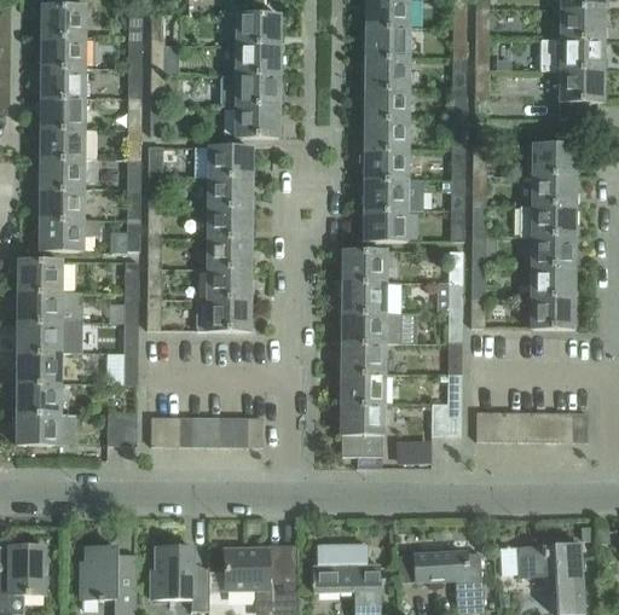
[(84,38),(84,6),(79,6),(79,0),(44,0),(44,6),(40,6),(40,38),(84,38)]
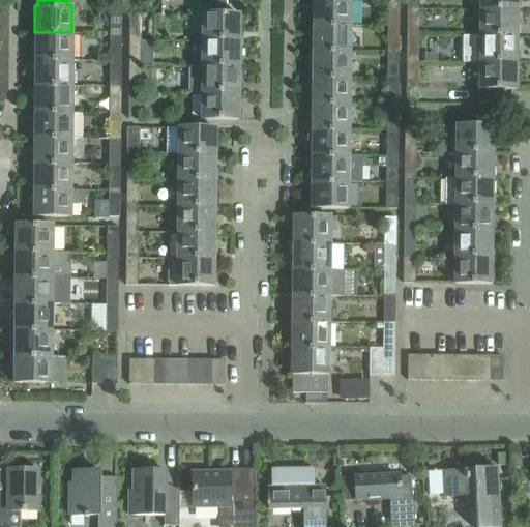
[(350,23),(350,0),(312,0),(313,23),(350,23)]
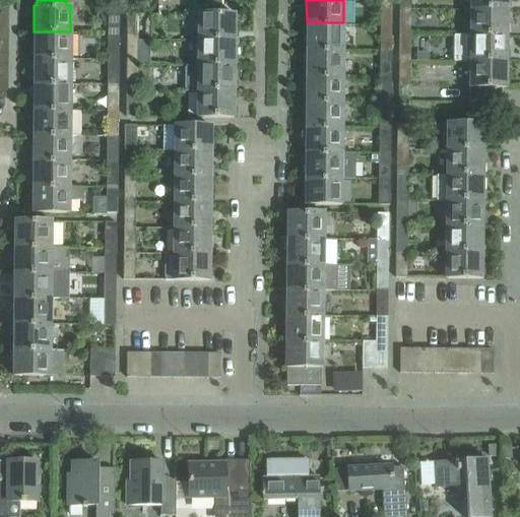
[(468,0),(469,9),(506,9),(505,0),(468,0)]
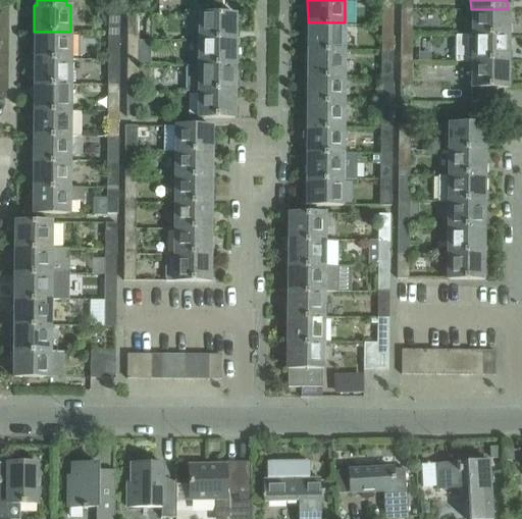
[(381,7),(381,22),(393,22),(393,7),(381,7)]
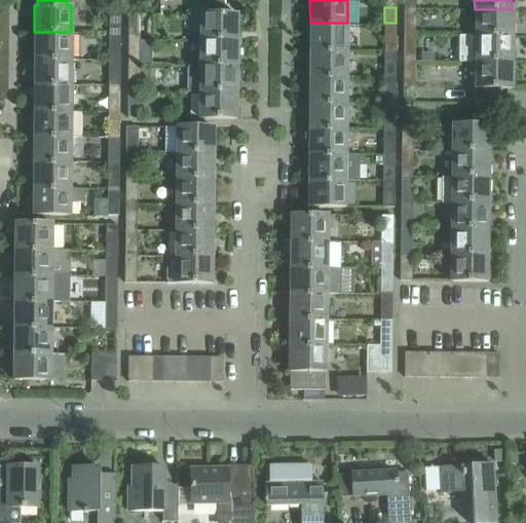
[(403,9),(403,24),(414,24),(414,9),(403,9)]
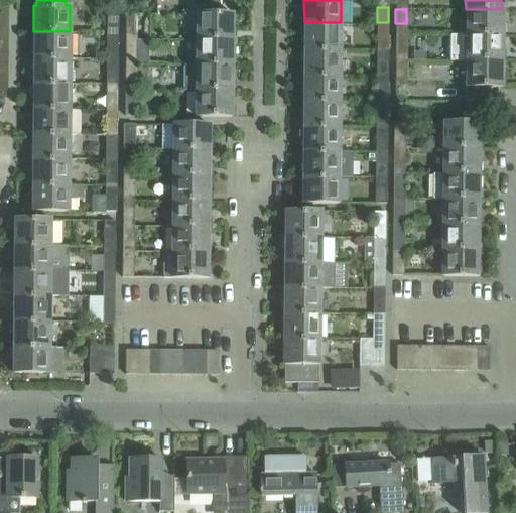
[(502,34),(502,9),(466,9),(466,34),(502,34)]
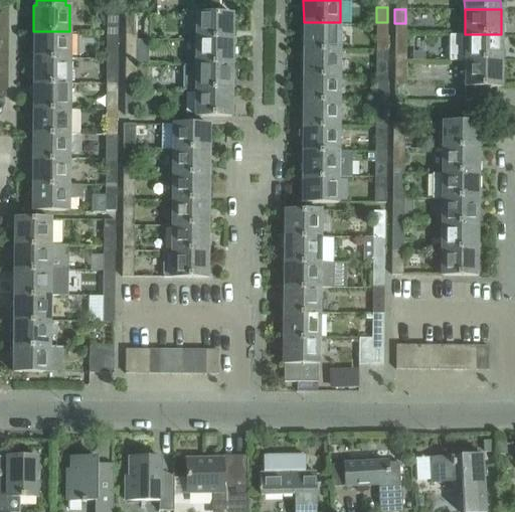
[(196,11),(196,37),(232,37),(232,12),(196,11)]
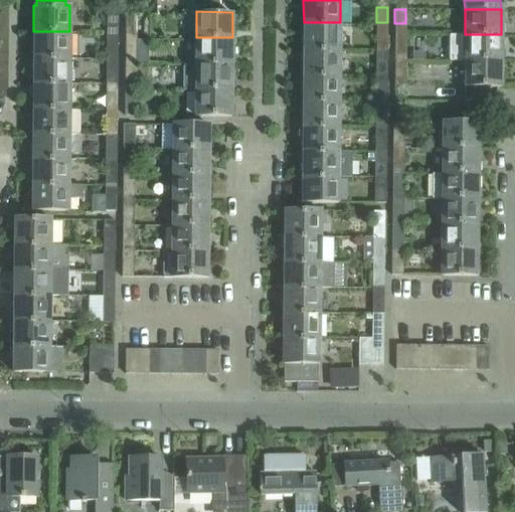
[(126,12),(126,27),(137,27),(137,12),(126,12)]
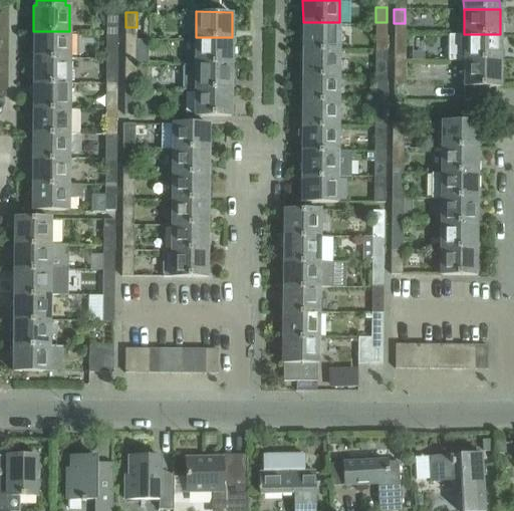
[(116,16),(105,16),(105,31),(116,31),(116,16)]
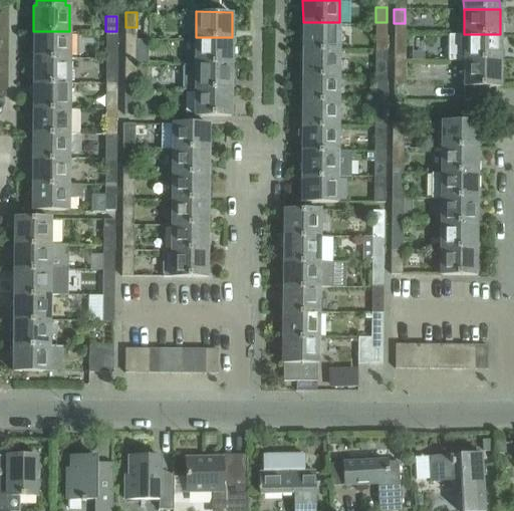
[(338,47),(339,22),(303,22),(303,47),(338,47)]
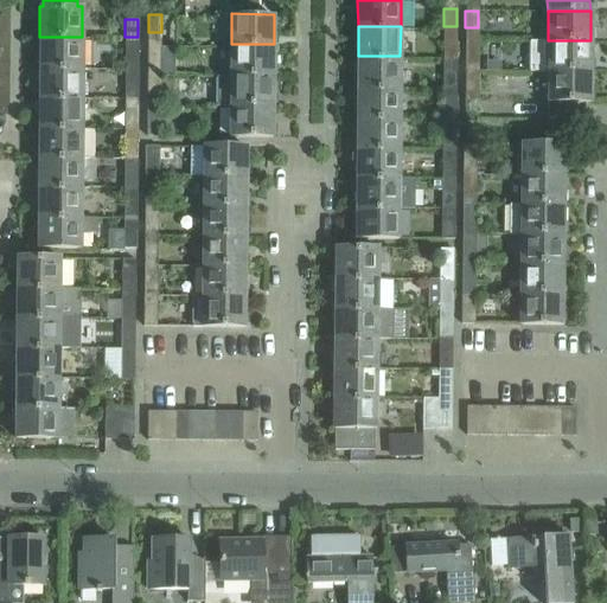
[(82,66),(82,37),(39,37),(39,66),(82,66)]
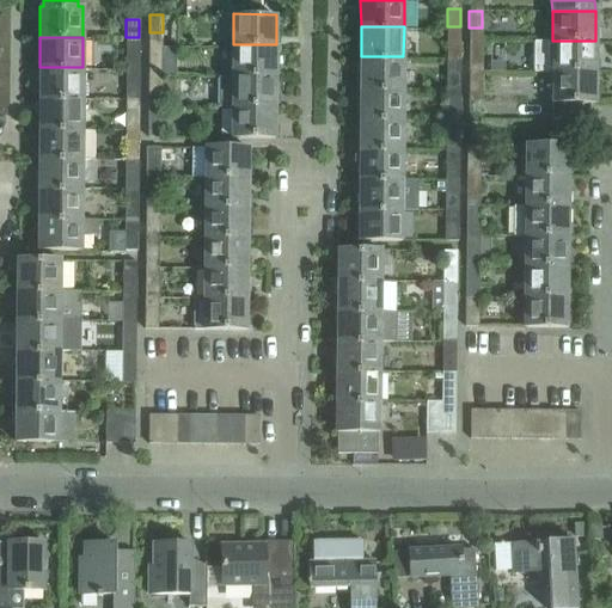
[(447,40),(447,56),(460,57),(460,40),(447,40)]
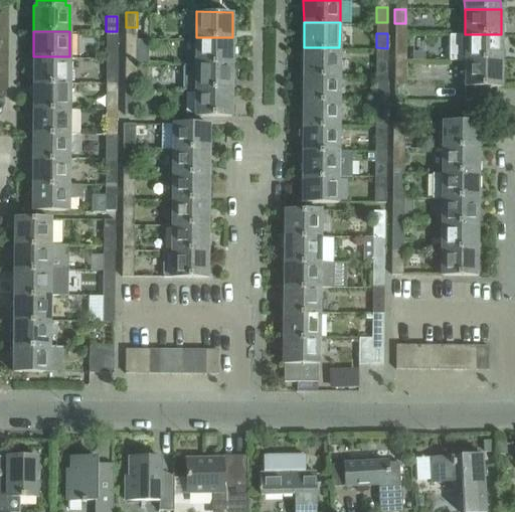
[(394,34),(394,48),(405,48),(405,34),(394,34)]
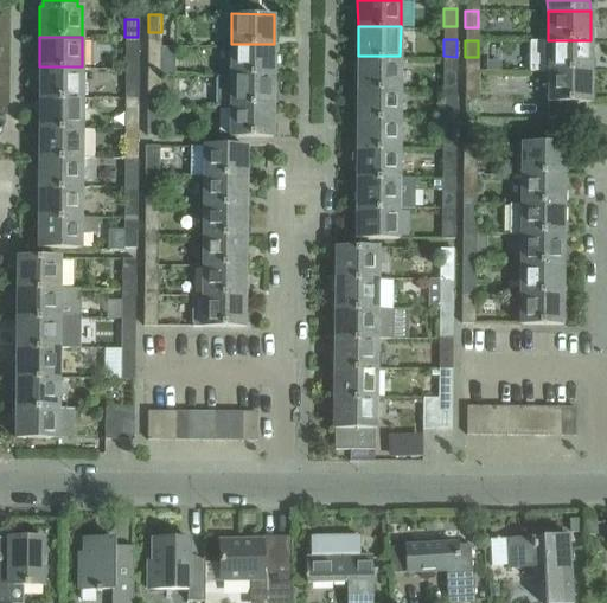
[(590,40),(548,40),(530,40),(530,70),(547,70),(590,70),(590,40)]
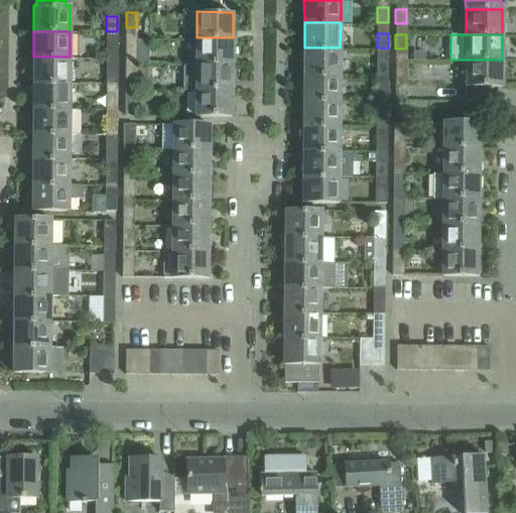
[(126,36),(126,51),(137,51),(137,36),(126,36)]
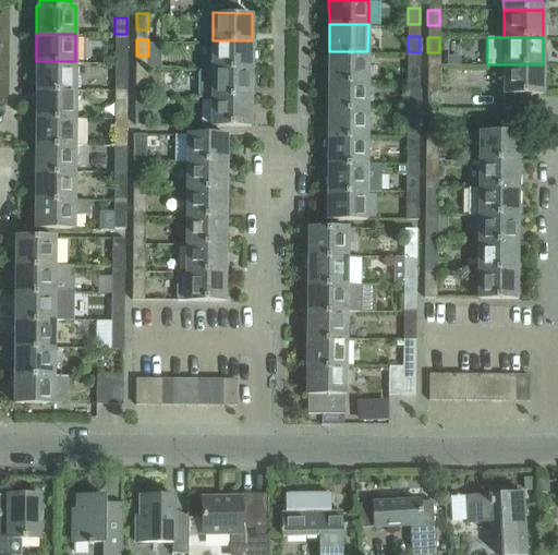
[(251,69),(252,40),(213,40),(213,68),(251,69)]
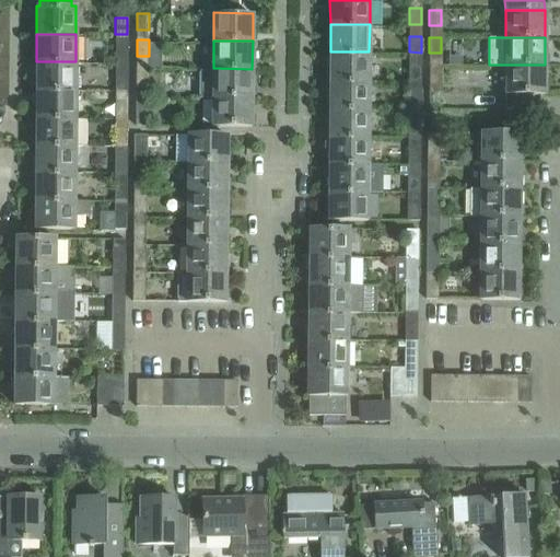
[(127,46),(115,46),(115,61),(127,61),(127,46)]
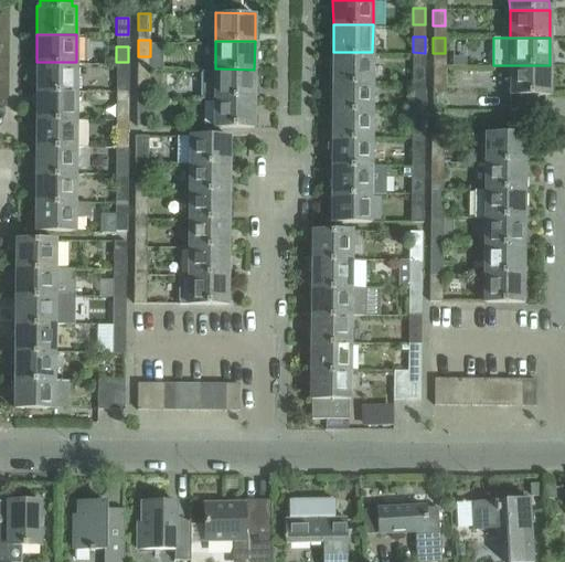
[(372,80),(372,52),(333,52),(332,80),(372,80)]
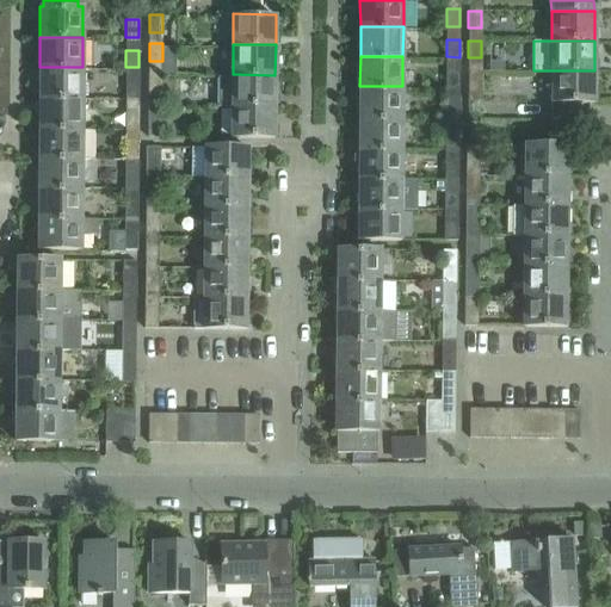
[(82,97),(82,67),(39,67),(39,97),(82,97)]
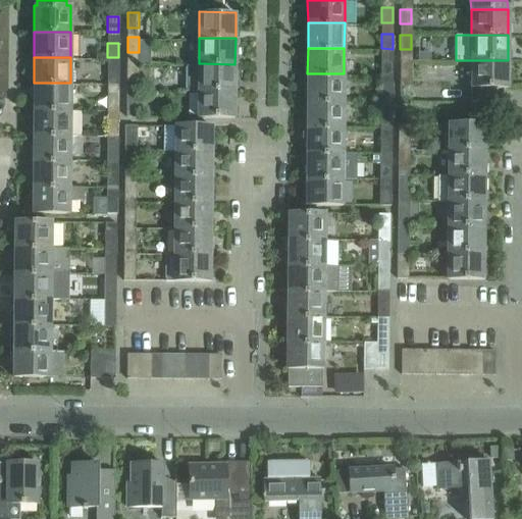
[(381,59),(381,74),(393,74),(393,59),(381,59)]
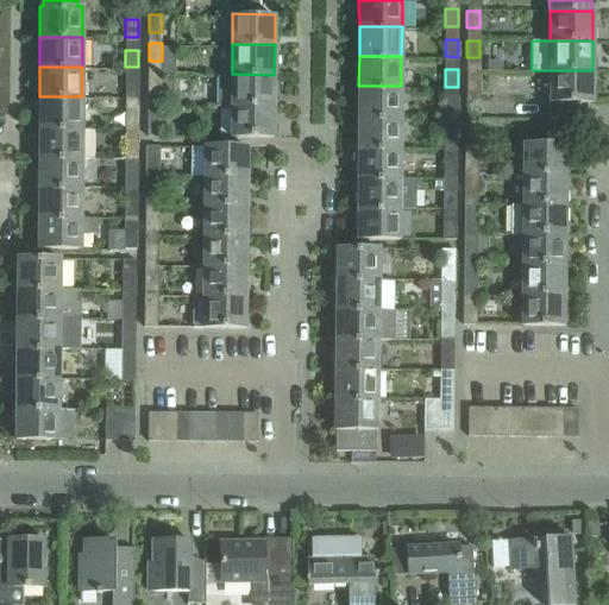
[(466,70),(465,87),(478,87),(479,70),(466,70)]
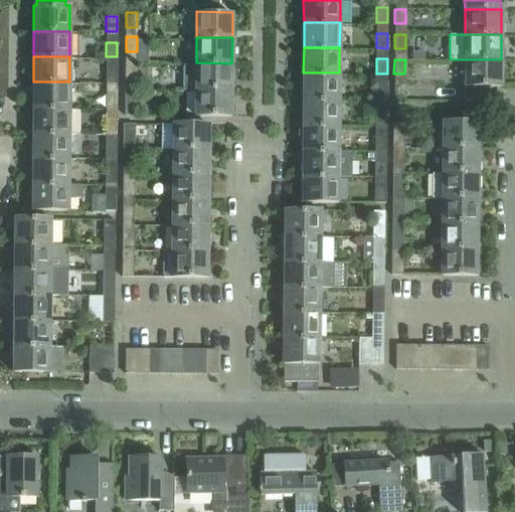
[(500,86),(501,59),(464,59),(464,86),(500,86)]
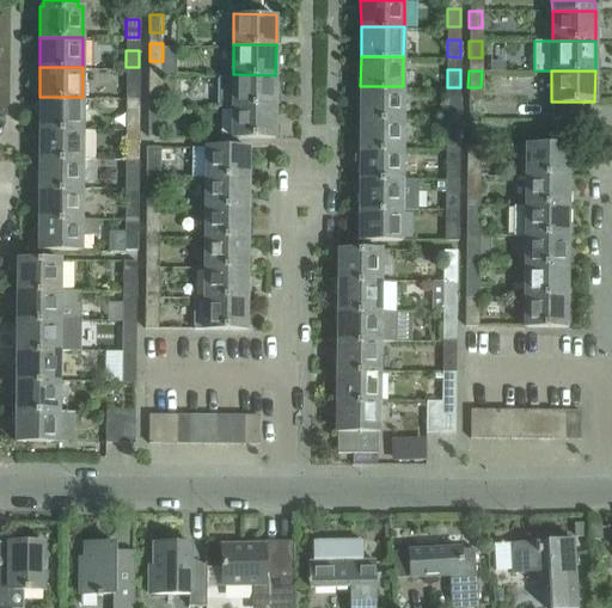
[(150,73),(148,91),(161,91),(163,74),(150,73)]
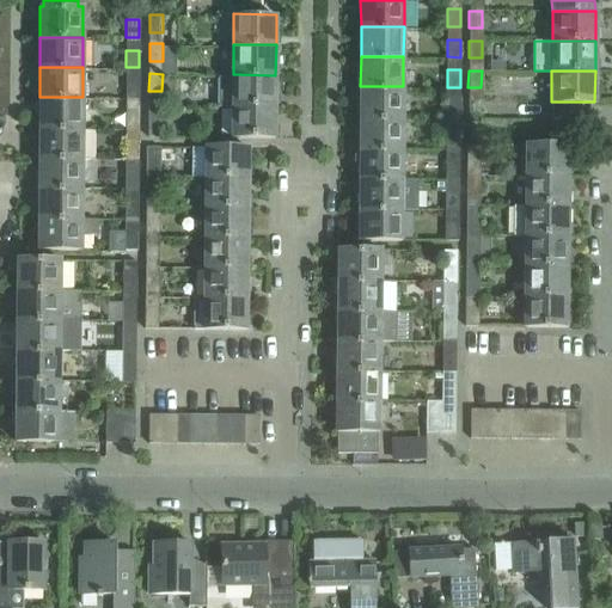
[(275,105),(275,75),(233,74),(218,74),(218,104),(233,105),(275,105)]
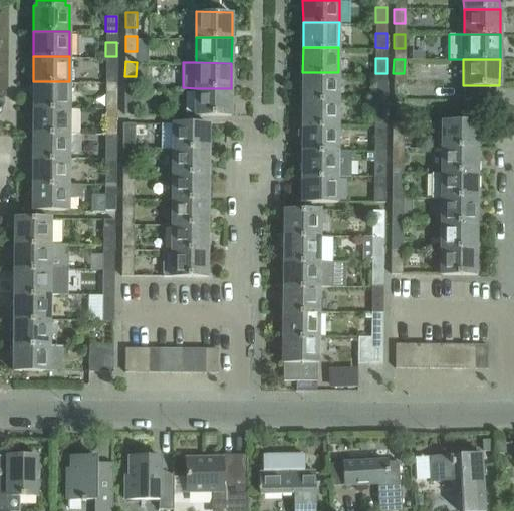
[(116,67),(105,67),(104,82),(116,82),(116,67)]
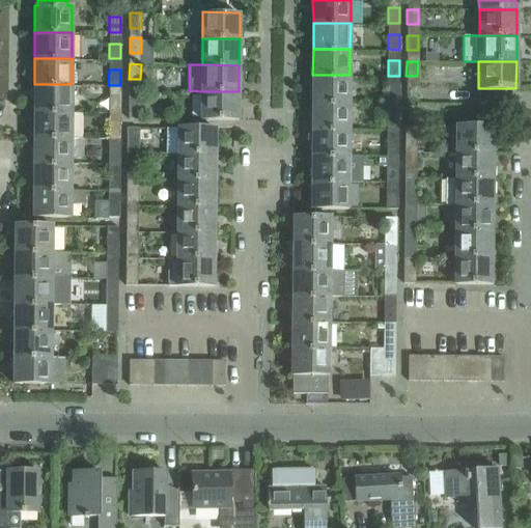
[(350,102),(350,75),(312,75),(312,102),(350,102)]
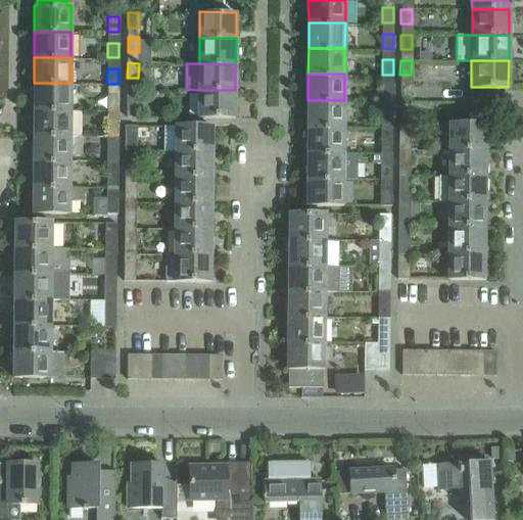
[(69,108),(70,83),(34,83),(34,108),(69,108)]
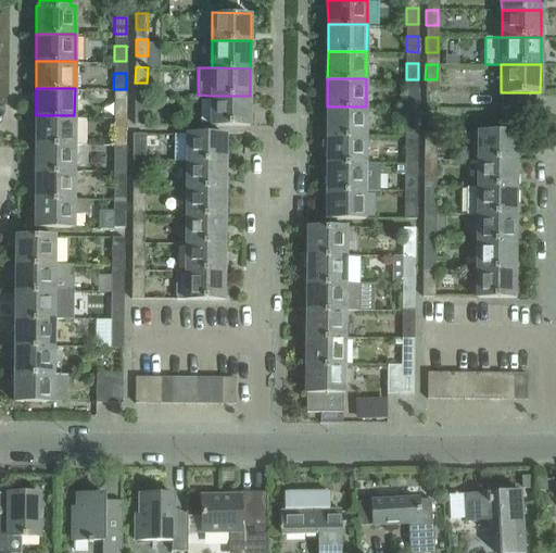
[(405,90),(405,107),(417,107),(417,90),(405,90)]
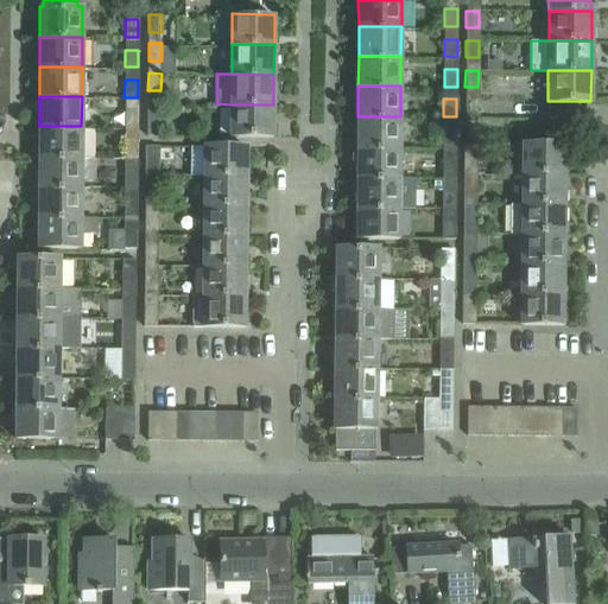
[(147,103),(147,120),(160,121),(160,103),(147,103)]
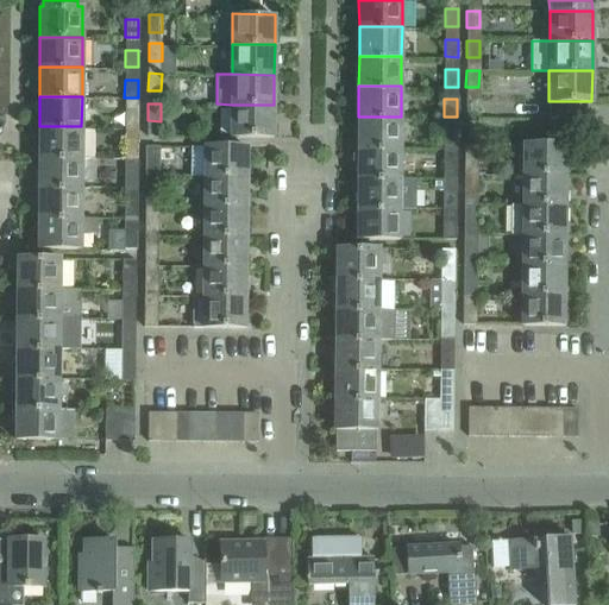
[(274,136),(274,105),(232,105),(231,134),(274,136)]
